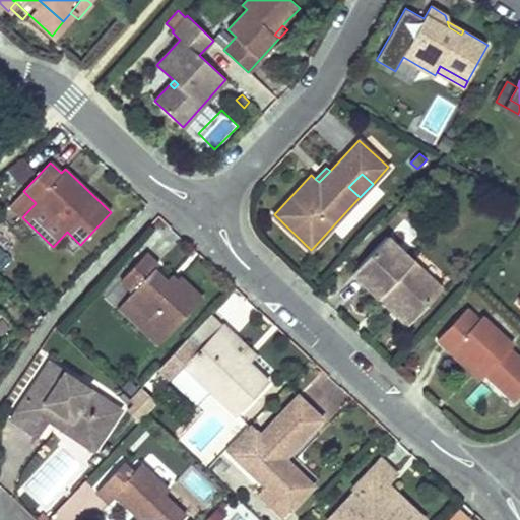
[(23,191),(9,205),(22,217),(36,203),(23,191)]
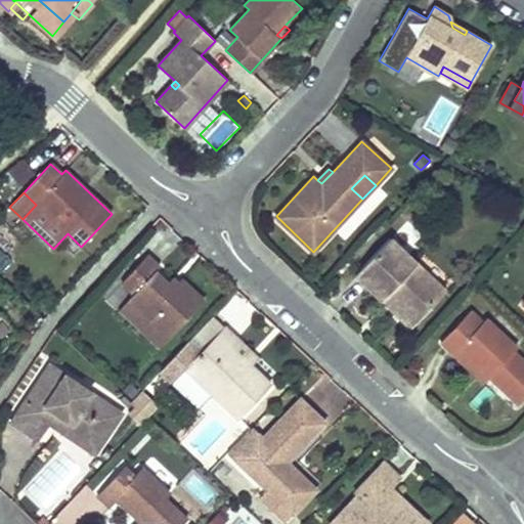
[(390,237),(354,274),(383,300),(387,295),(417,322),(446,291),(390,237)]
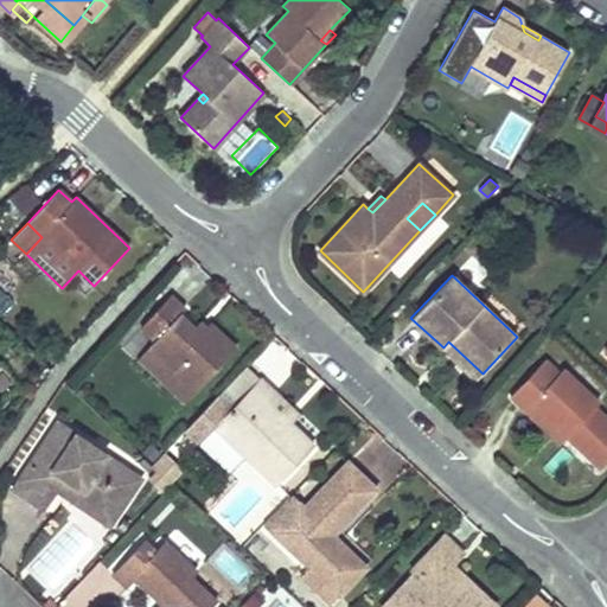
[(138,358),(185,403),(236,347),(209,323),(204,327),(198,334),(192,328),(178,315),(185,308),(170,295),(141,326),(155,339),(138,358)]
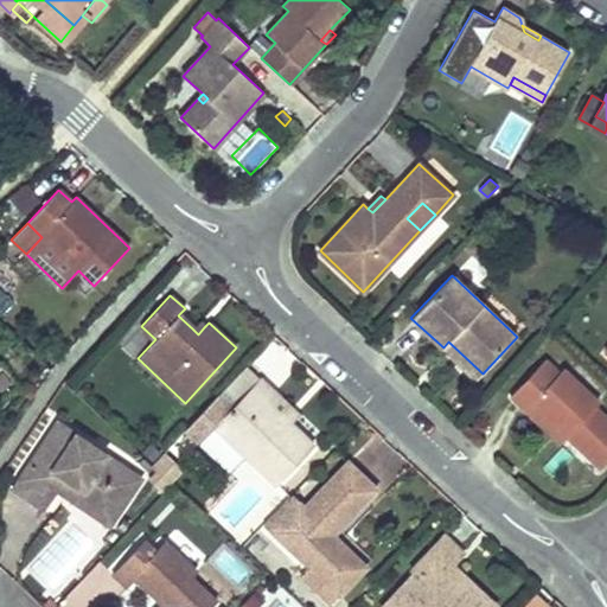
[(204,327),(198,321),(192,328),(198,334),(204,327)]
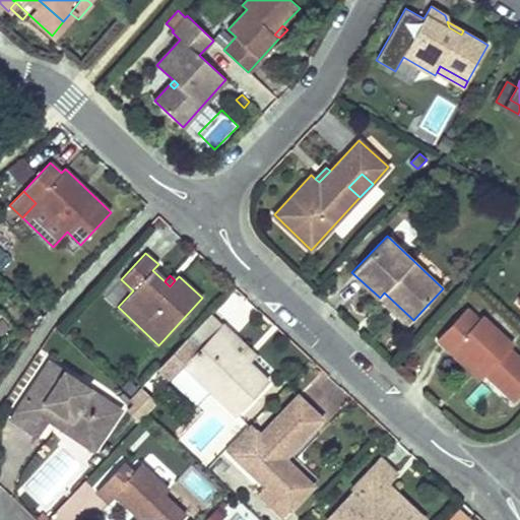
[(380,298),(408,325),(413,320),(384,293),(380,298)]
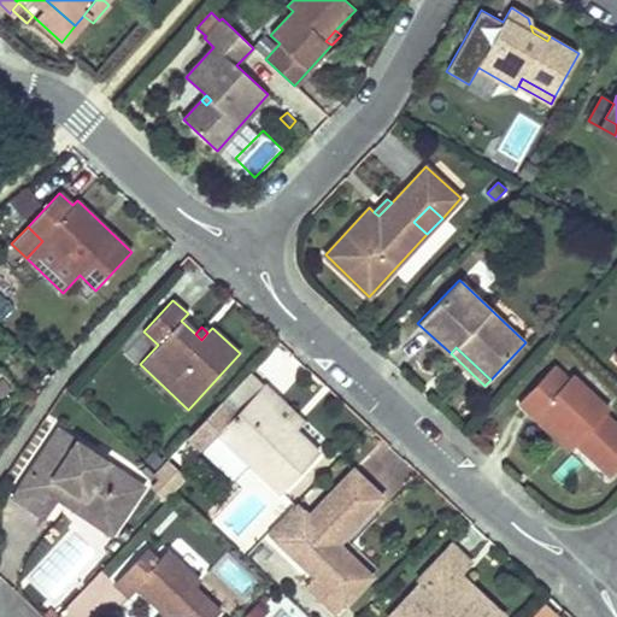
[(577,444),(611,476),(616,468),(616,425),(604,415),(609,410),(571,375),(568,380),(553,366),(519,401),(534,416),(541,409),(566,433),(571,428),(581,438),(576,442),(577,444)]
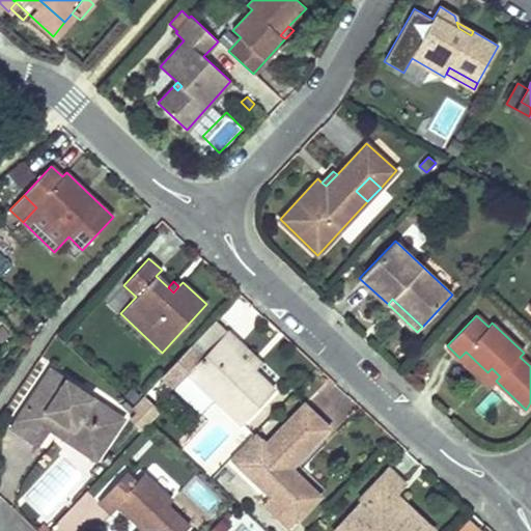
[(227,330),(216,319),(191,345),(202,356),(227,330)]
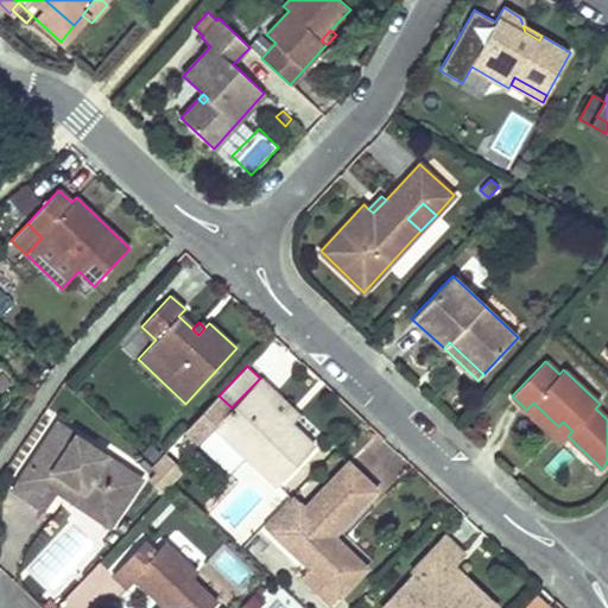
[(185,430),(200,443),(215,428),(245,456),(277,486),(315,447),(290,424),(270,404),(278,396),(260,378),(232,407),(219,396),(185,430)]
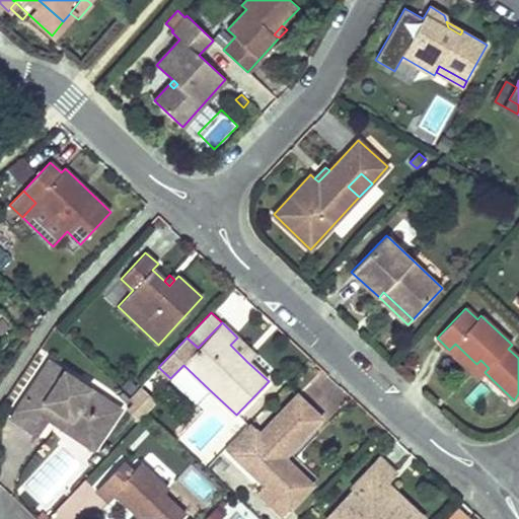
[(247,362),(254,355),(237,338),(230,345),(247,362)]
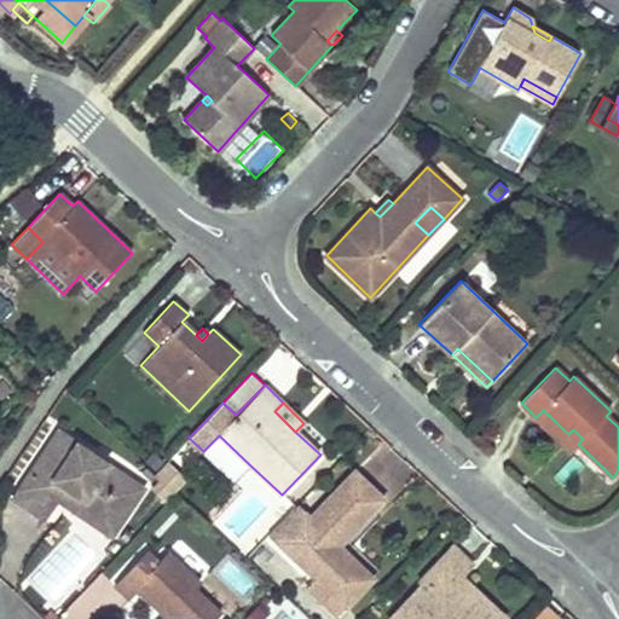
[(543,410),(536,417),(572,452),(579,445),(578,444),(583,439),(573,429),(568,434),(543,410)]
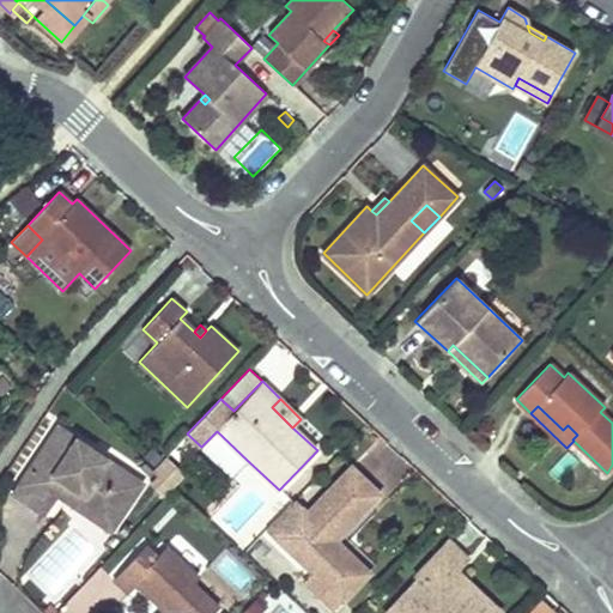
[(59,426),(12,493),(44,515),(58,496),(66,483),(82,493),(79,496),(117,521),(143,484),(59,426)]
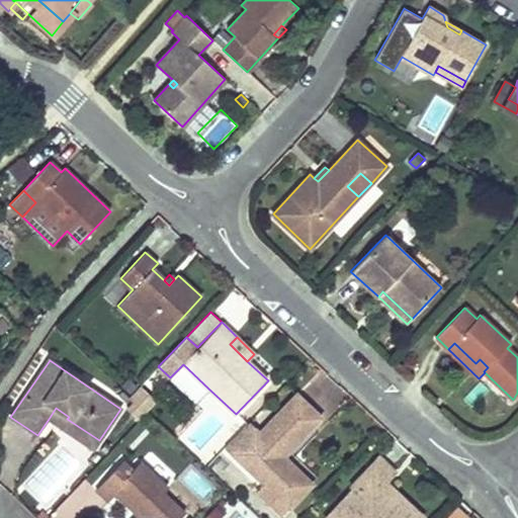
[(170,377),(169,378),(194,404),(208,389),(183,364),(170,377)]
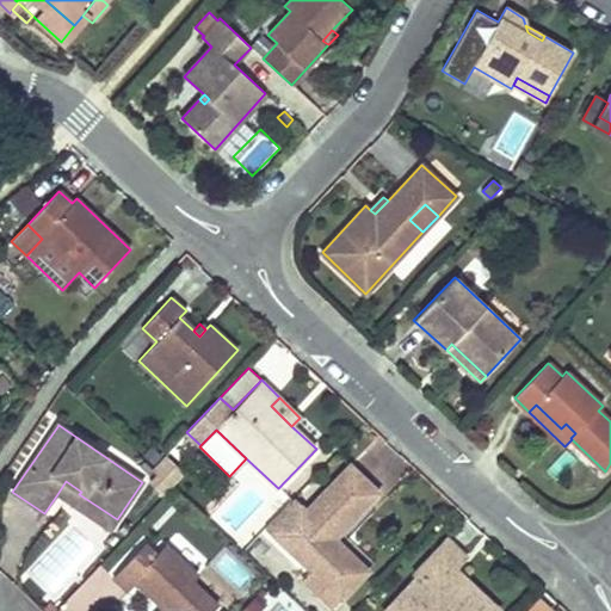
[(183,471),(166,455),(154,468),(160,474),(171,483),(183,471)]
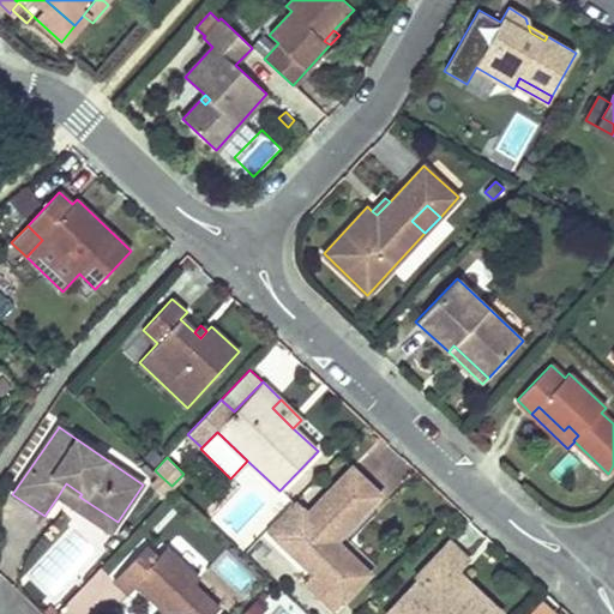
[(351,467),(305,517),(292,505),(268,530),(312,573),(343,602),(371,573),(336,541),(380,494),(351,467)]
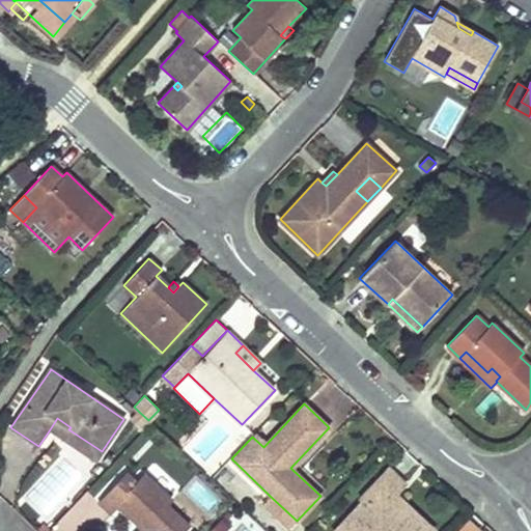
[(139,412),(131,420),(142,430),(149,422),(148,420),(139,412)]
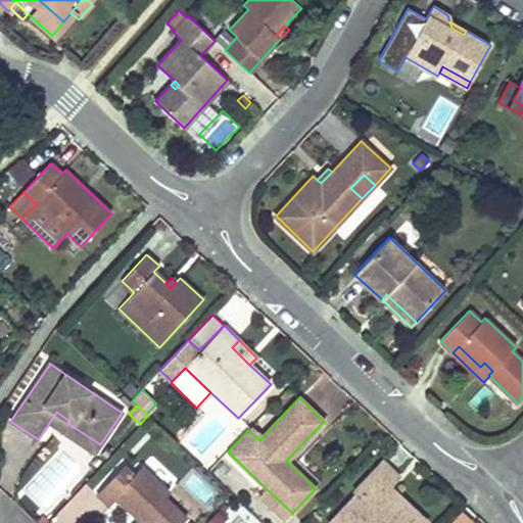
[(49,423),(93,453),(100,444),(67,423),(69,421),(56,412),(49,423)]
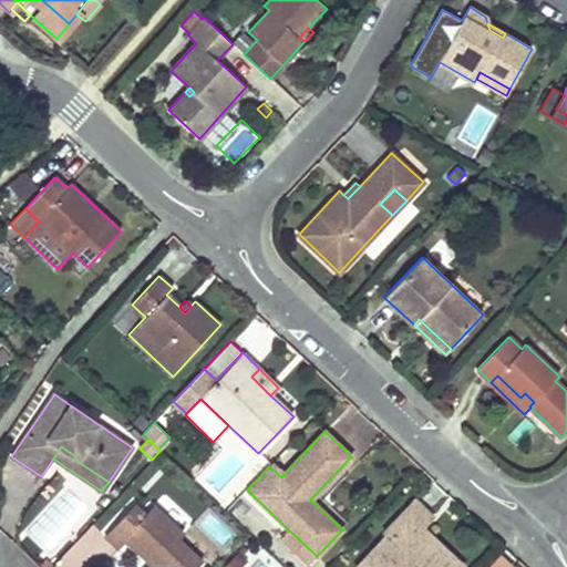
[(372,553),(372,566),(461,566),(462,566),(429,534),(421,543),(413,535),(421,527),(432,516),(415,500),(385,531),(389,534),(372,553)]
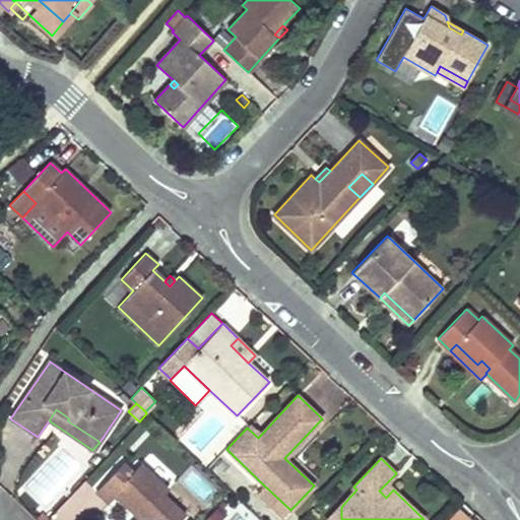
[(123,462),(96,491),(109,503),(116,496),(138,517),(135,519),(180,519),(186,515),(164,495),(169,490),(140,464),(133,471),(123,462)]
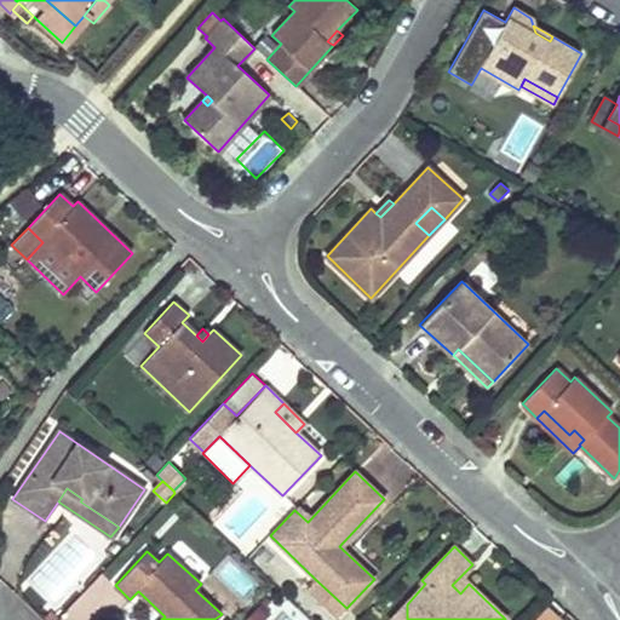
[(469,584),(460,577),(452,585),(460,593),(469,584)]
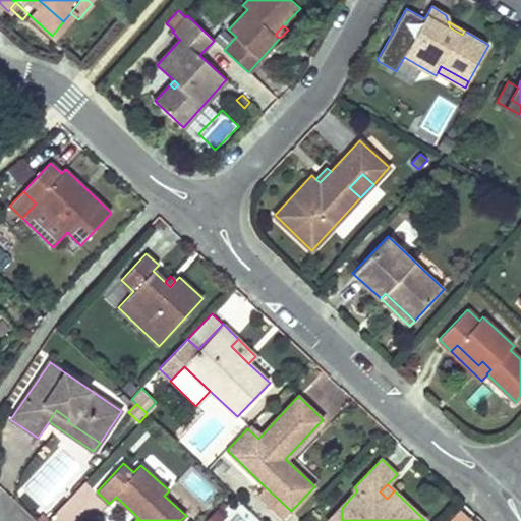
[(265,486),(257,494),(283,518),(291,511),(265,486)]
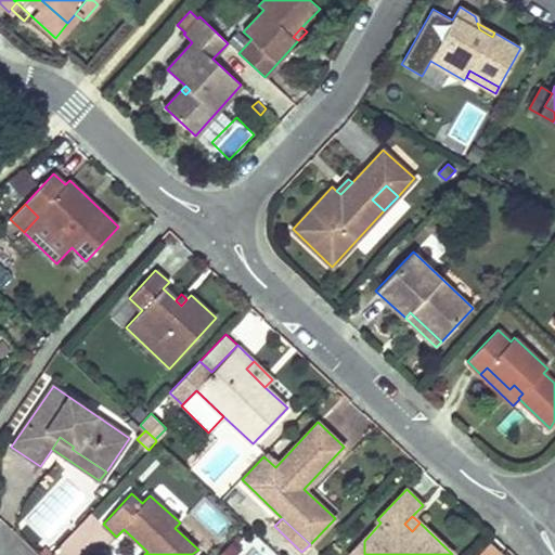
[(364,554),(364,541),(350,554),(364,554)]
